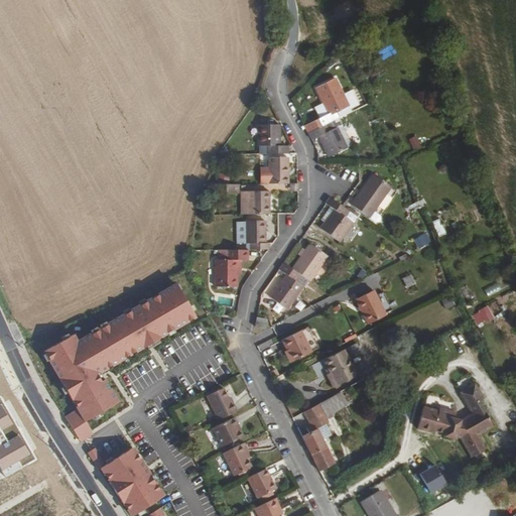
[(329,114),(305,126),(308,133),(337,119),(334,113),(348,106),(335,80),(315,89),(329,114)]
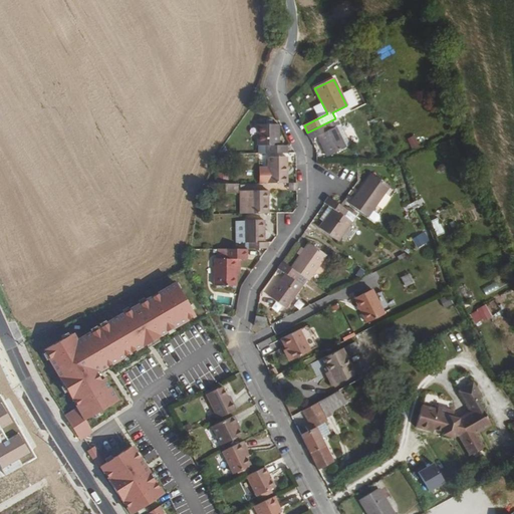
[(407,123),(408,115),(400,113),(399,121),(407,123)]
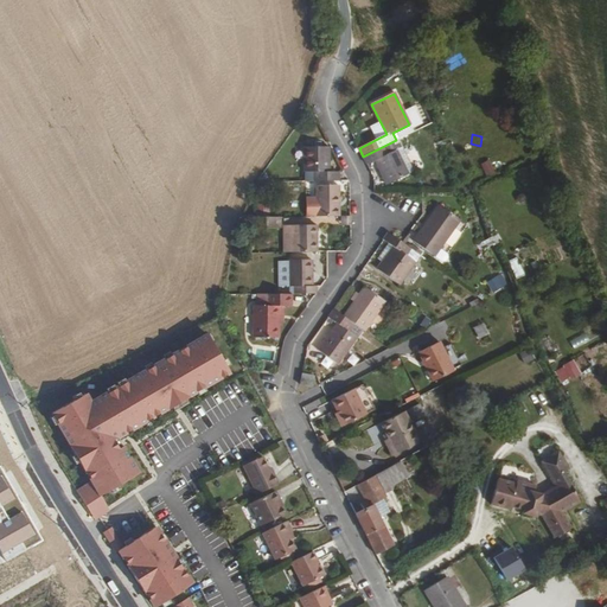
[(396,140),(363,157),(368,165),(375,160),(387,184),(407,174),(395,152),(401,148),(396,140)]
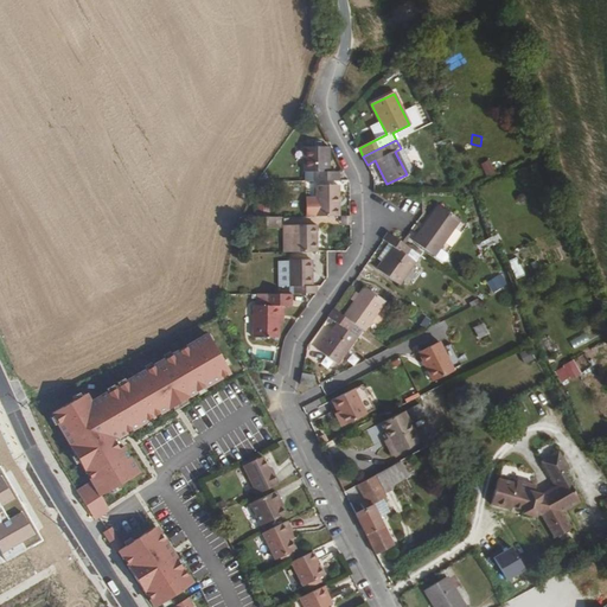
[(313,171),(313,181),(338,181),(338,171),(328,171),(328,147),(320,147),(313,147),(304,148),(304,171),(313,171)]
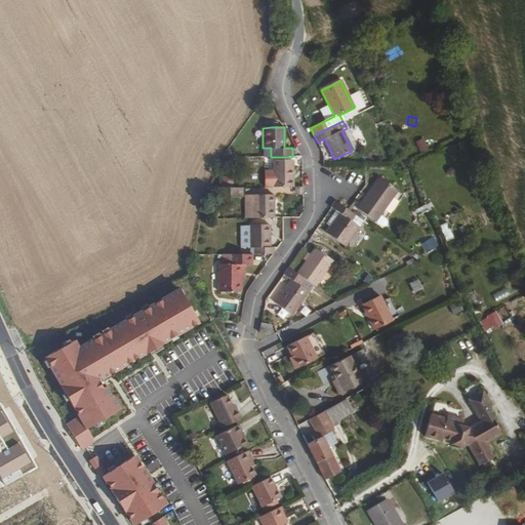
[(356,148),(347,128),(341,131),(352,151),(356,148)]
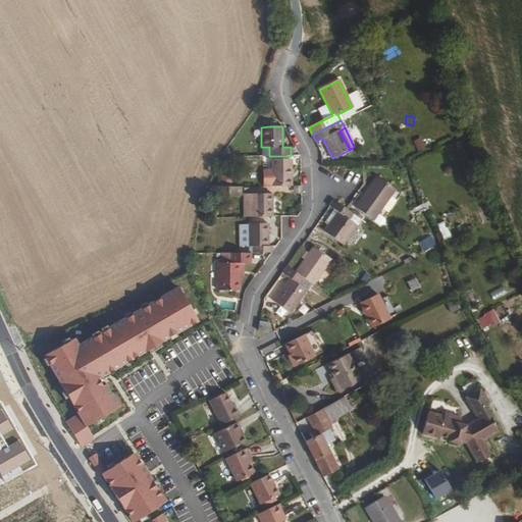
[(413,140),(418,152),(426,149),(421,137),(413,140)]
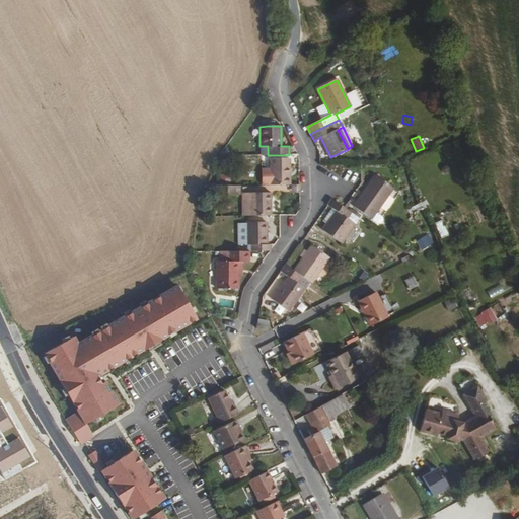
[(271,186),(289,186),(289,159),(270,159),(270,170),(271,186)]
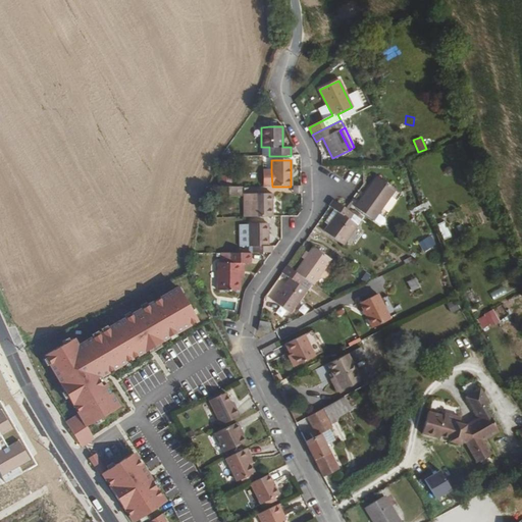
[(263,171),(263,187),(272,187),(271,171),(263,171)]
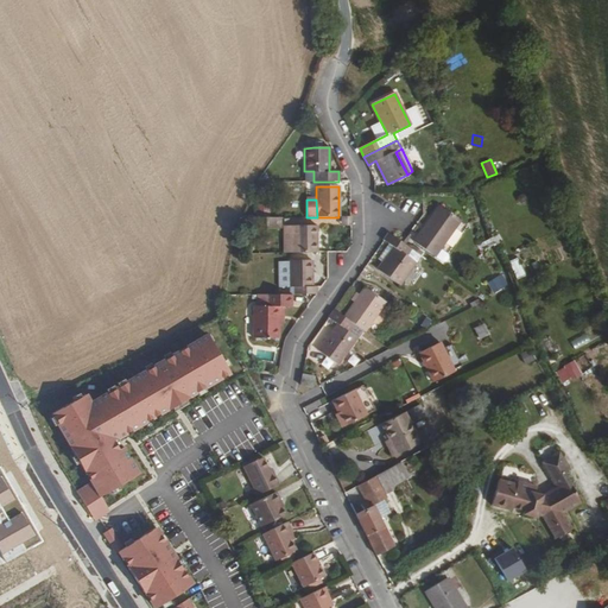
[(461,222),(441,207),(415,241),(435,258),(461,222)]
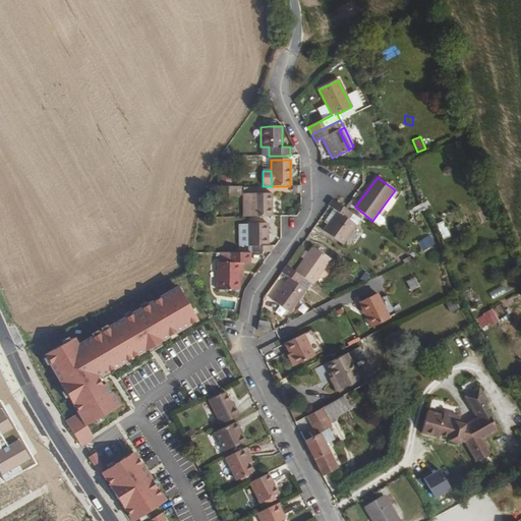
[(242,201),(242,217),(272,217),(271,193),(252,193),(252,200),(242,201)]
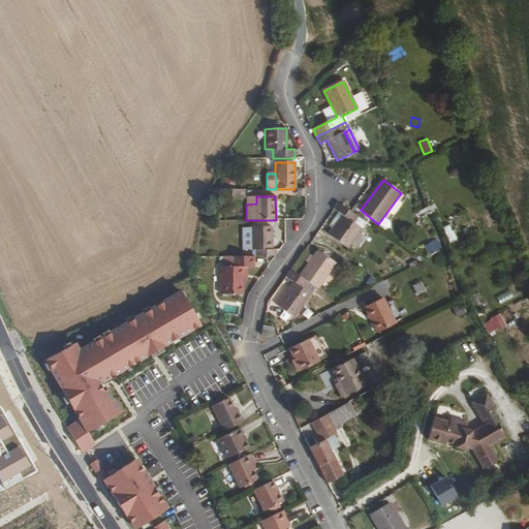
[(356,217),(338,203),(334,210),(338,213),(342,216),(334,228),(329,235),(347,248),(361,228),(352,222),(356,217)]
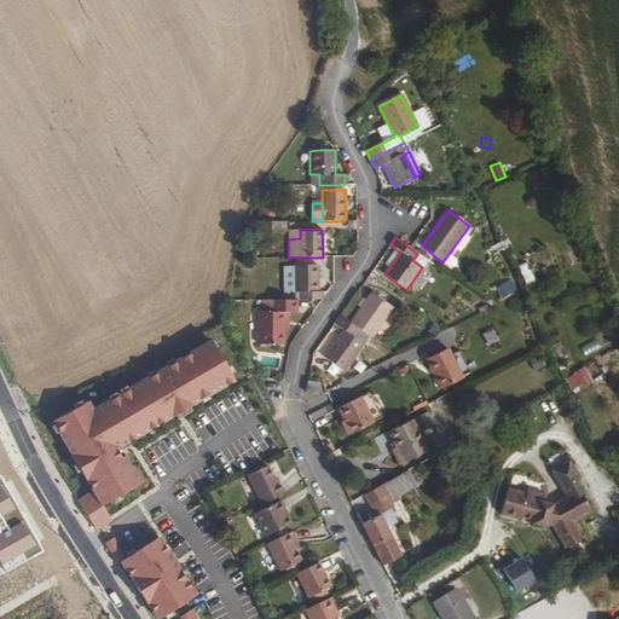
[(386,262),(391,267),(400,253),(395,249),(386,262)]
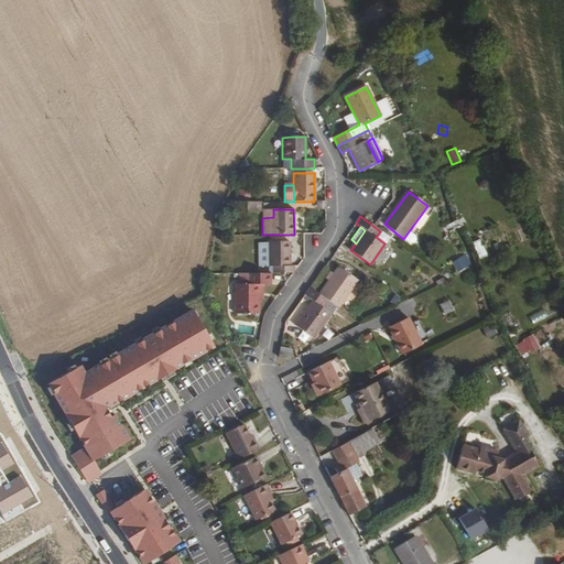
[(384,243),(390,237),(380,231),(376,237),(384,243)]
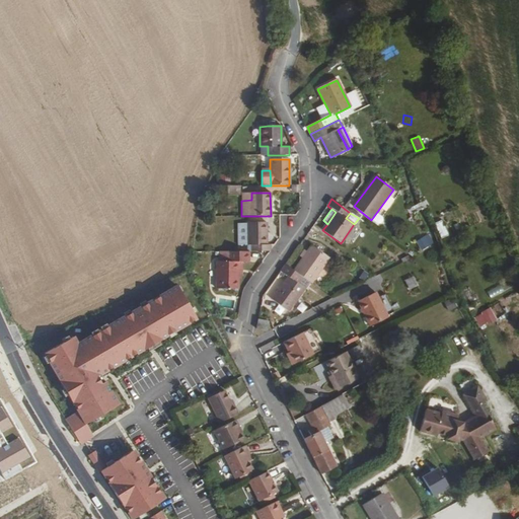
[(435,223),(441,238),(449,234),(443,219),(435,223)]
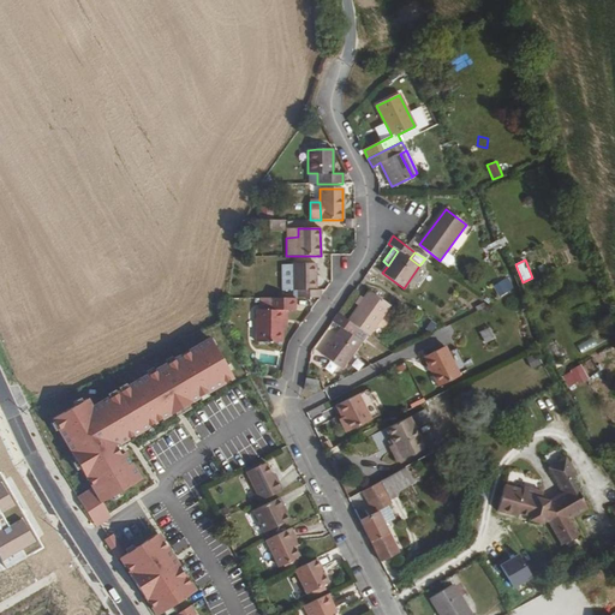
[(293,291),(293,264),(281,264),(282,291),(293,291)]
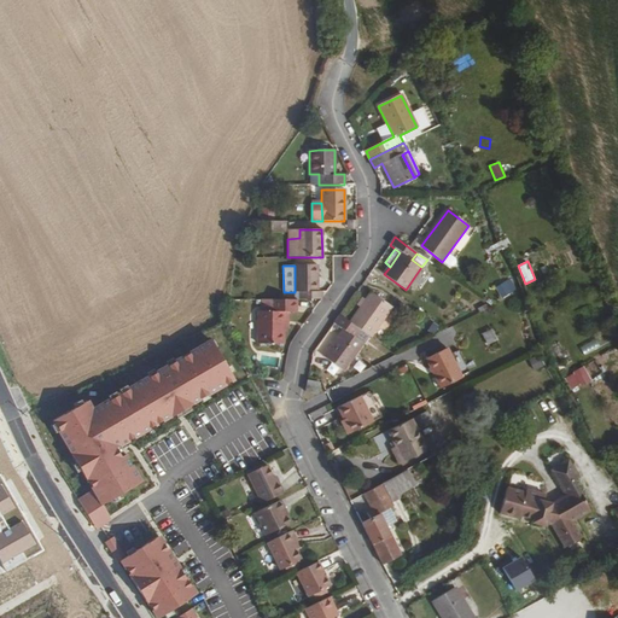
[(296,299),(321,299),(321,292),(318,292),(318,266),(295,266),(295,292),(295,299),(296,299)]
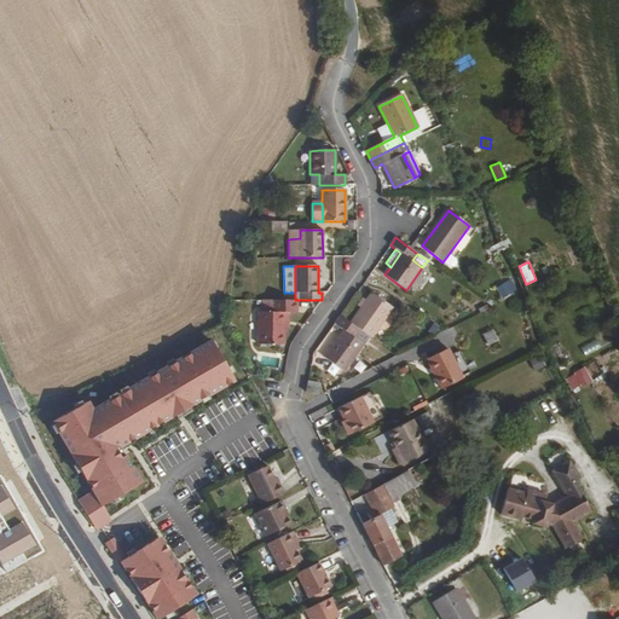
[(510,278),(495,288),(503,299),(518,289),(510,278)]
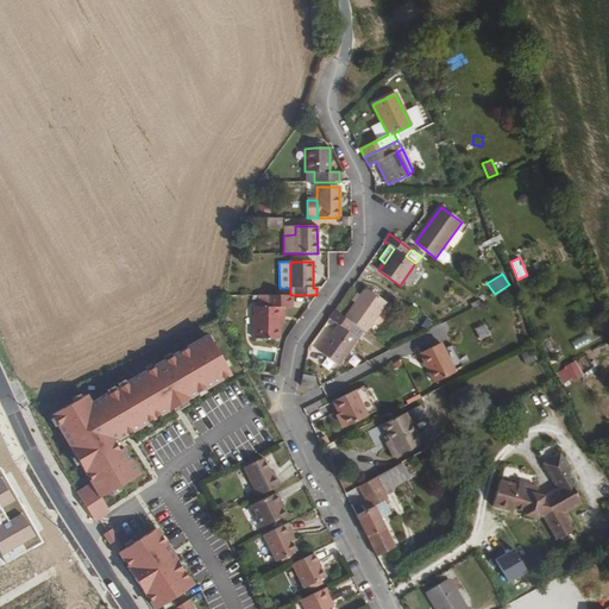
[(356,326),(374,338),(394,309),(365,289),(359,297),(356,296),(352,301),(355,303),(345,318),(356,326)]
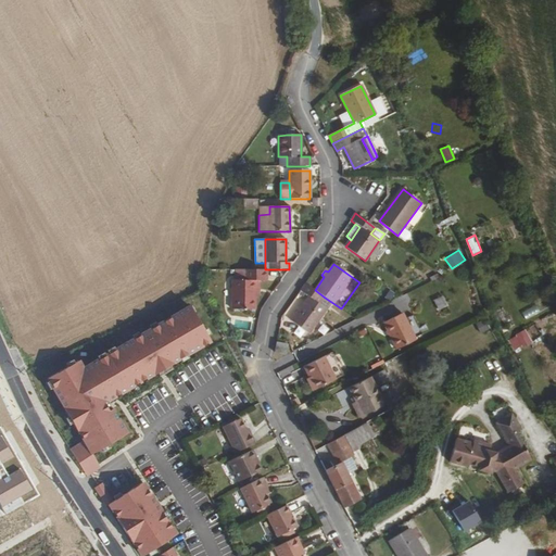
[(265,269),(243,269),(243,281),(232,281),(231,310),(255,310),(255,295),(260,295),(260,281),(266,281),(266,269),(265,269)]
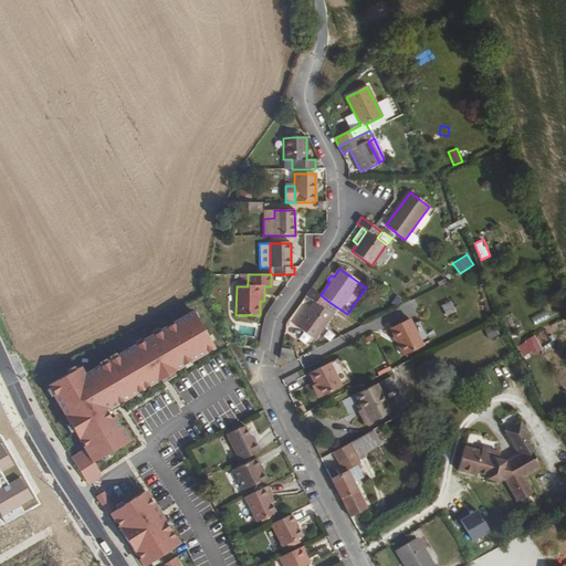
[(312,289),(305,297),(313,303),(296,326),(315,339),(332,315),(325,310),(331,303),(321,295),(312,289)]
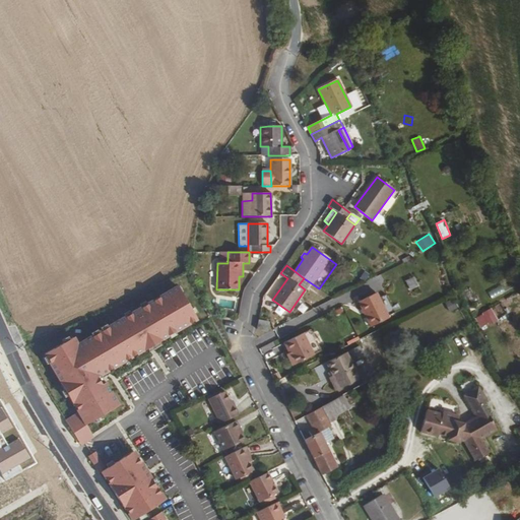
[(409,290),(419,285),(414,276),(404,280),(409,290)]
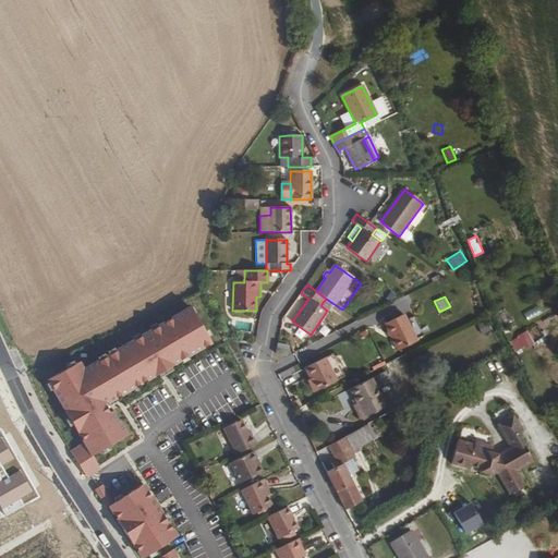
[(528,320),(542,314),(538,306),(524,313),(528,320)]
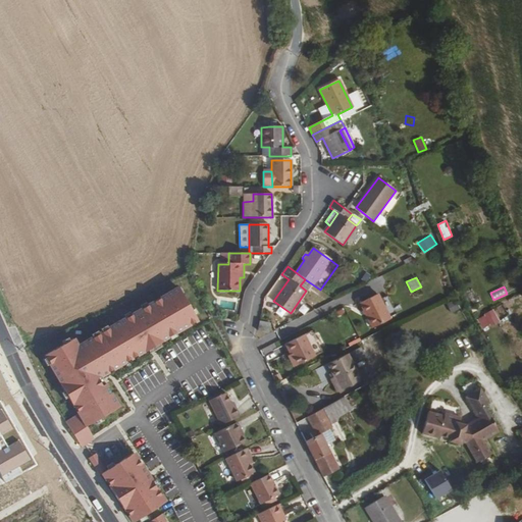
[(68,422),(81,444),(93,436),(87,427),(119,408),(101,376),(146,351),(146,352),(163,342),(162,341),(198,320),(179,288),(79,347),(73,340),(45,356),(61,383),(60,384),(72,405),(73,404),(80,414),(68,422)]
